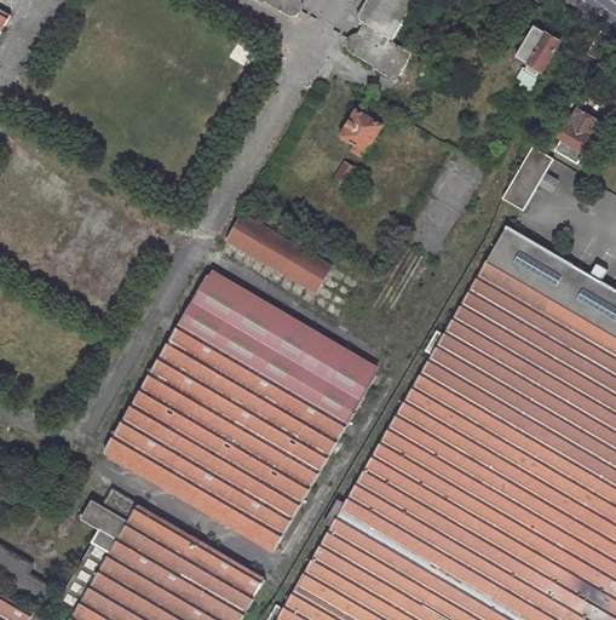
[(259,0),(263,1),(263,0),(264,0),(289,15),(292,15),(294,15),(298,13),(300,10),(300,6),(300,4),(299,1),(297,0),(259,0)]
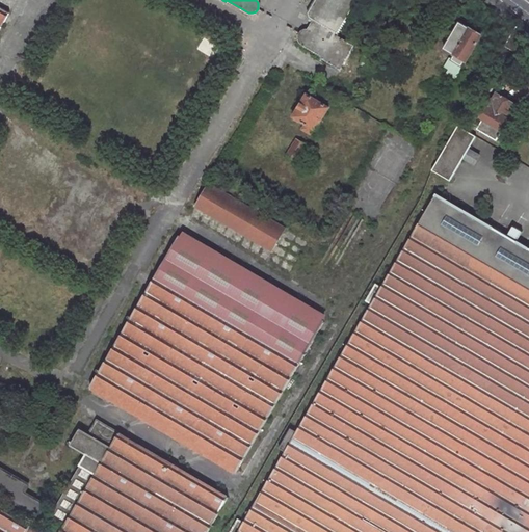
[(354,0),(313,0),(307,12),(308,18),(314,21),(309,30),(306,29),(305,29),(302,29),(300,30),(299,32),(298,33),(297,36),(297,38),(298,41),(300,43),(322,55),(320,58),(338,69),(350,47),(334,36),(354,0)]
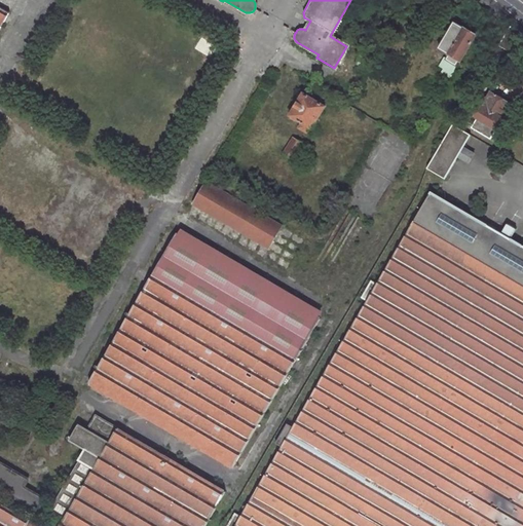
[(473,34),(451,22),(436,48),(446,54),(444,59),(454,65),(456,61),(458,62),(473,34)]
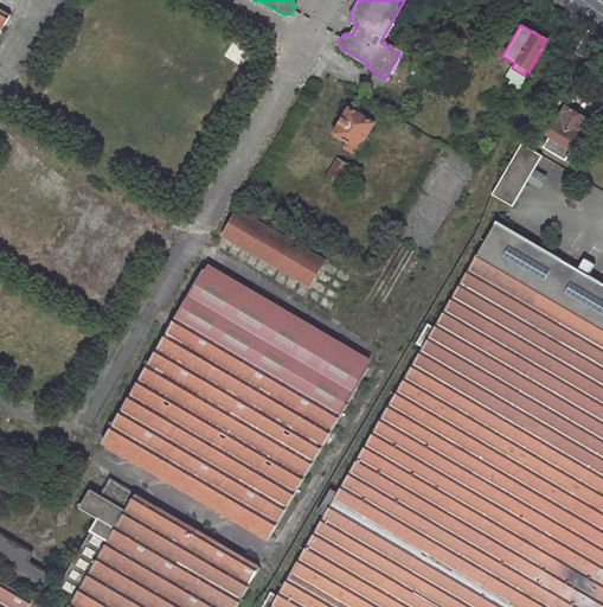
[(571,53),(582,59),(584,55),(592,40),(583,33),(571,53)]
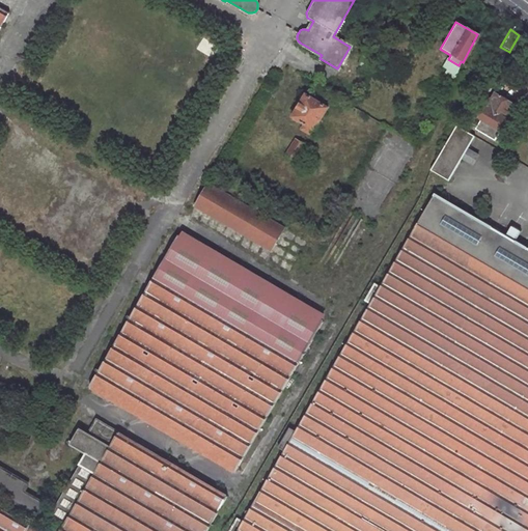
[(328,105),(306,92),(293,116),(314,129),(328,105)]
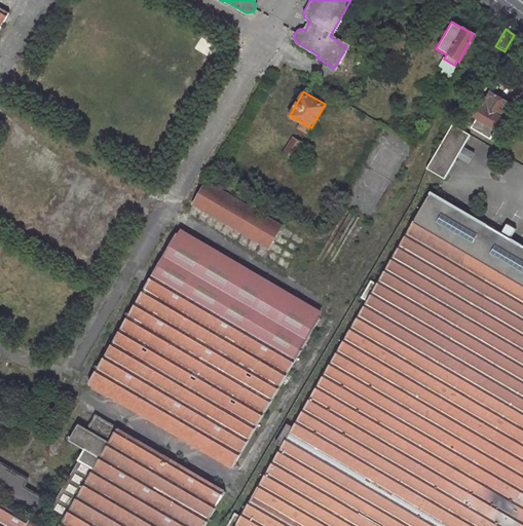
[(482,99),(472,116),(477,119),(471,128),(488,138),(503,111),(502,110),(507,103),(487,91),(484,99),(482,99)]
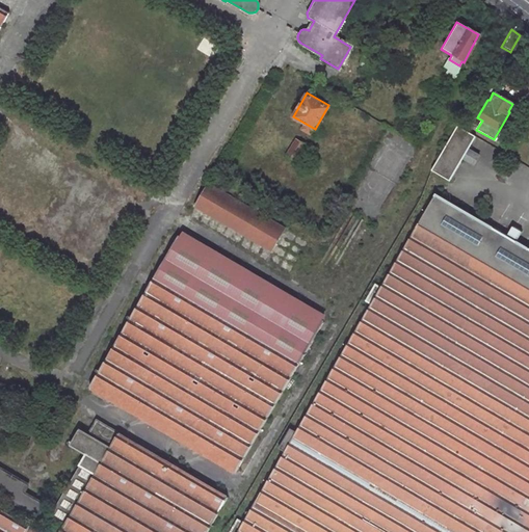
[(454,127),(472,137),(473,136),(464,131),(468,125),(458,120),(454,127)]
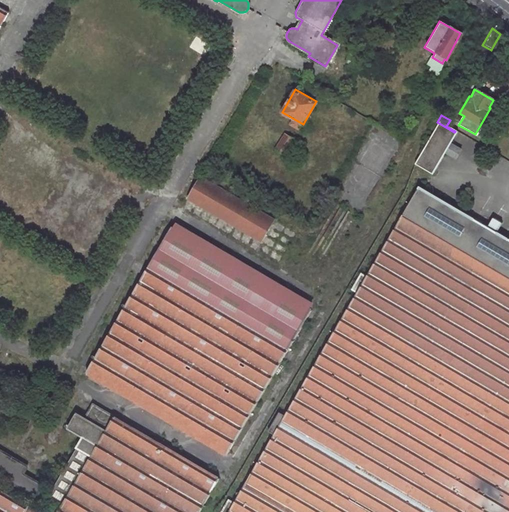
[(437,122),(414,163),(430,173),(442,152),(447,143),(454,132),(437,122)]
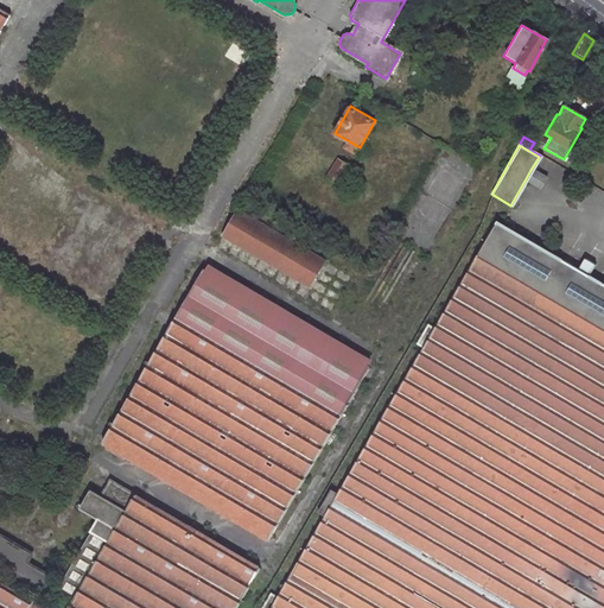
[(525,181),(536,188),(544,177),(531,170),(525,181)]
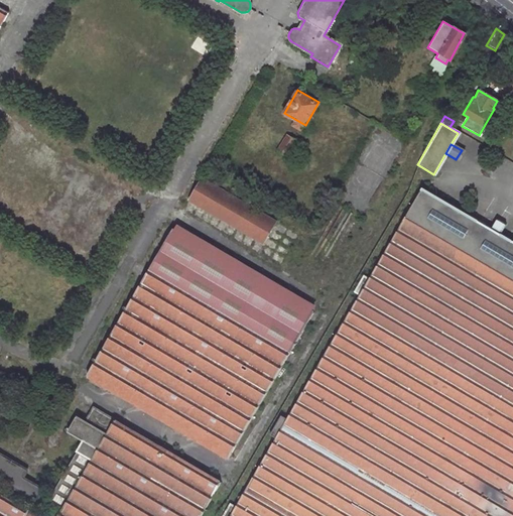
[(274,223),(201,179),(188,202),(262,244),(274,223)]
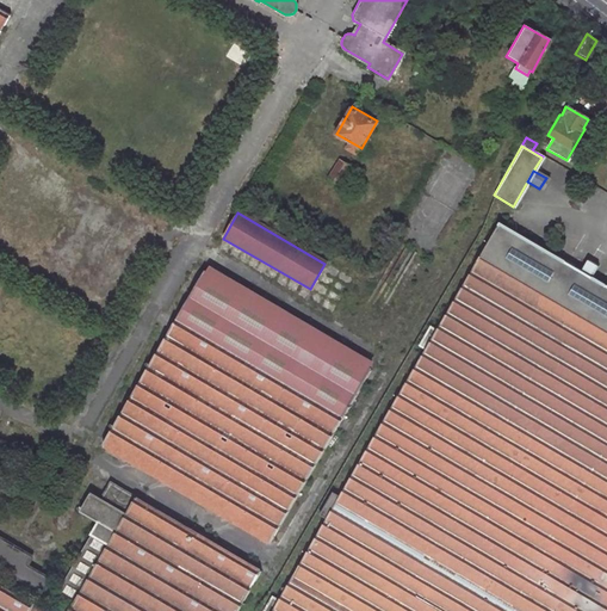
[(606,610),(606,284),(497,221),(339,494),(268,610),(606,610)]
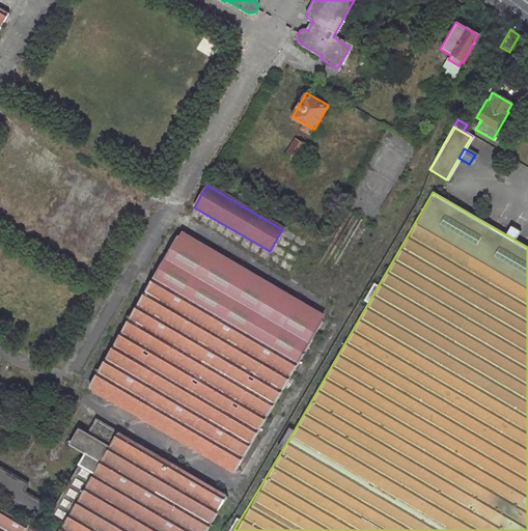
[(321,322),(176,236),(87,388),(230,473),(321,322)]
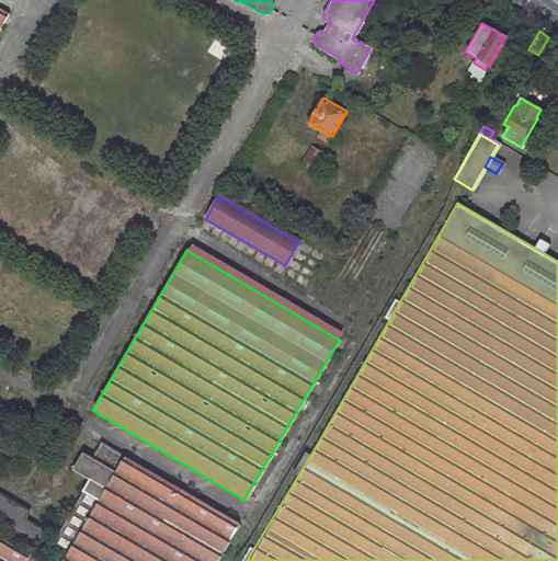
[(0,560),(214,560),(236,525),(101,445),(91,460),(81,454),(71,470),(89,480),(52,545),(67,553),(61,560),(37,560),(0,539),(0,560)]
